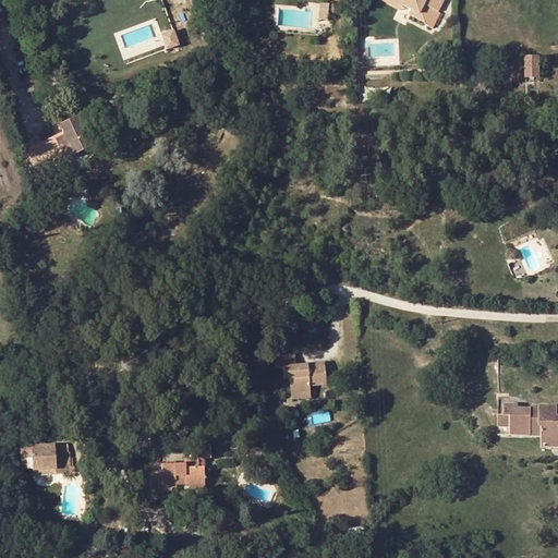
[(402,4),(392,0),(381,0),(399,10),(402,4)]
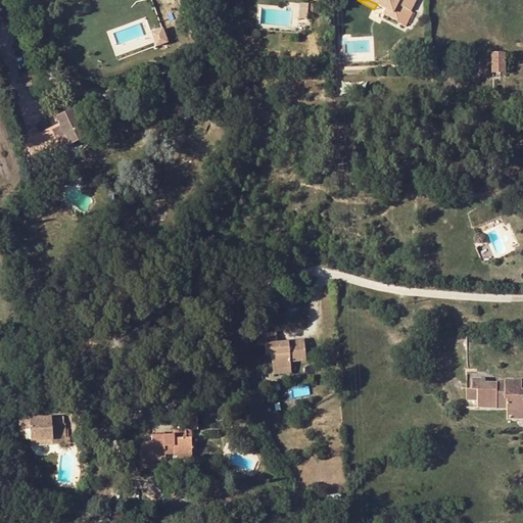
[(368,0),(377,4),(384,8),(382,12),(396,20),(403,7),(410,10),(414,0),(368,0)]
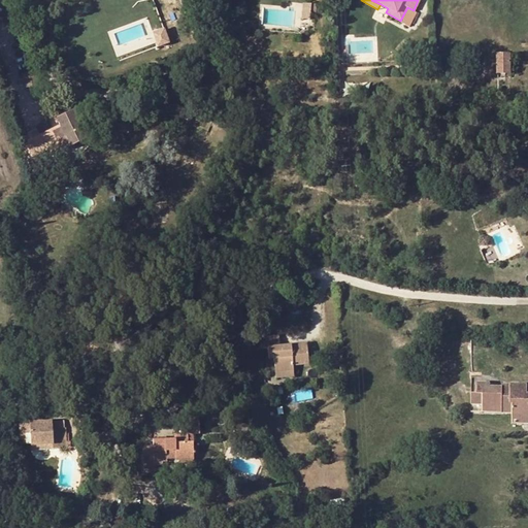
[(164,27),(153,31),(158,46),(169,42),(164,27)]
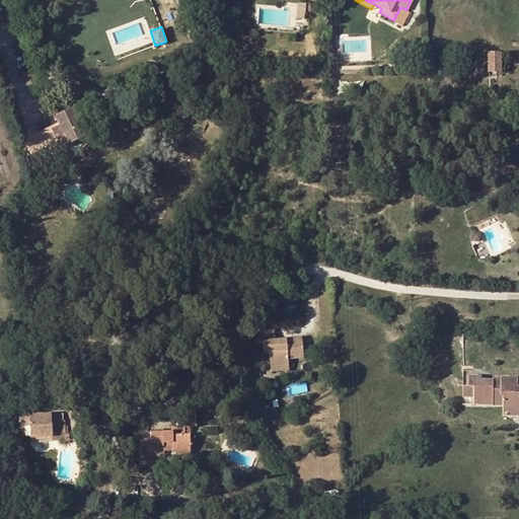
[(489,66),(501,65),(501,54),(489,54),(489,66)]
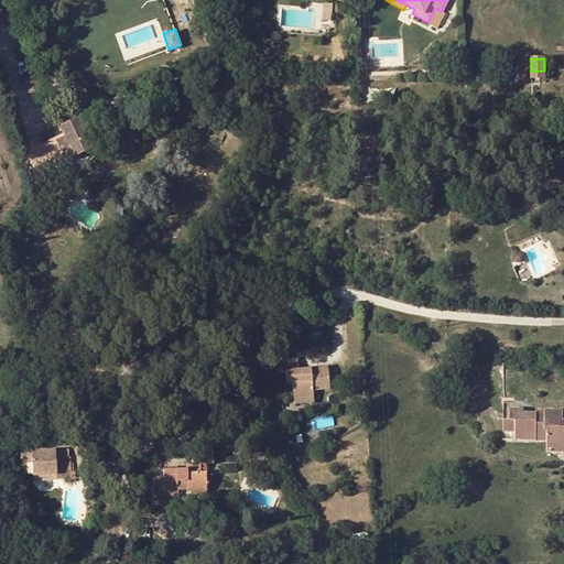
[(56,141),(64,155),(65,160),(91,147),(78,118),(61,127),(64,133),(65,137),(56,141)]
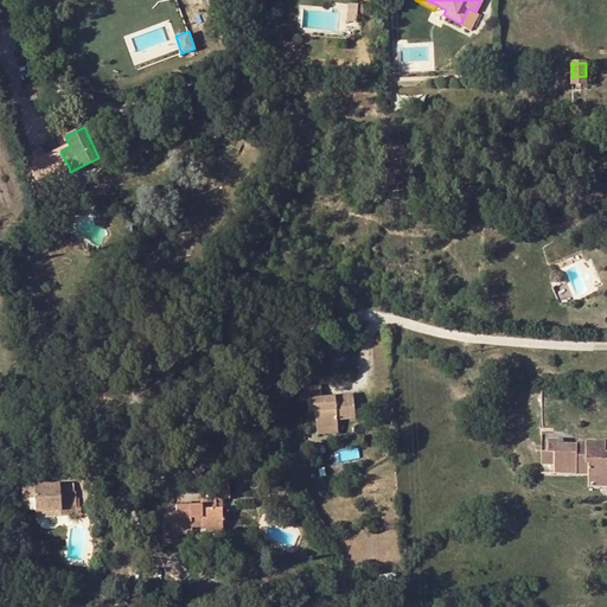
[(70,147),(69,144),(50,152),(57,168),(59,172),(69,167),(61,152),(70,147)]
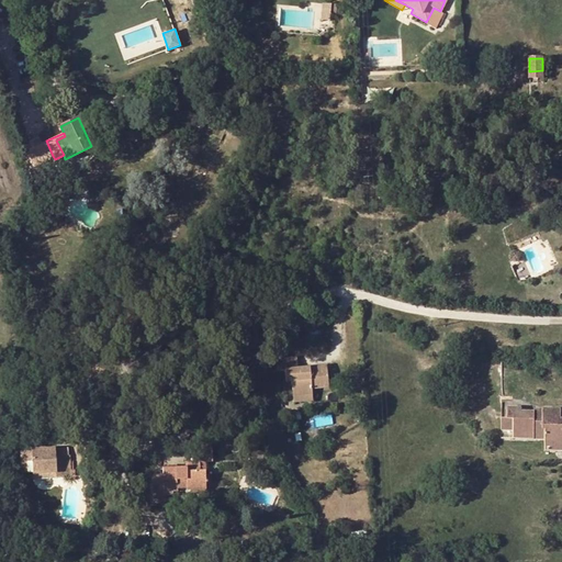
[(53,156),(46,141),(26,149),(34,165),(53,156)]
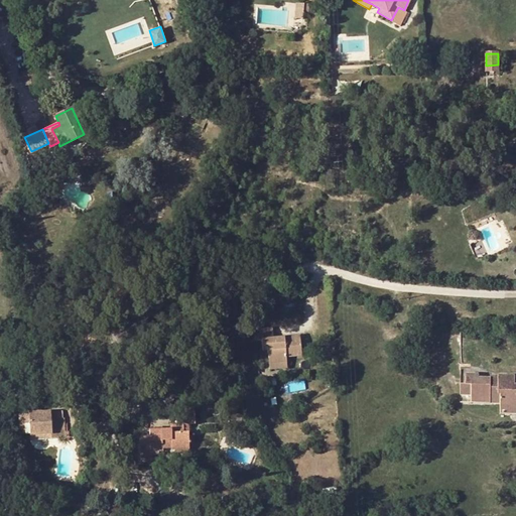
[(59,163),(60,165),(68,161),(62,150),(55,153),(59,163)]
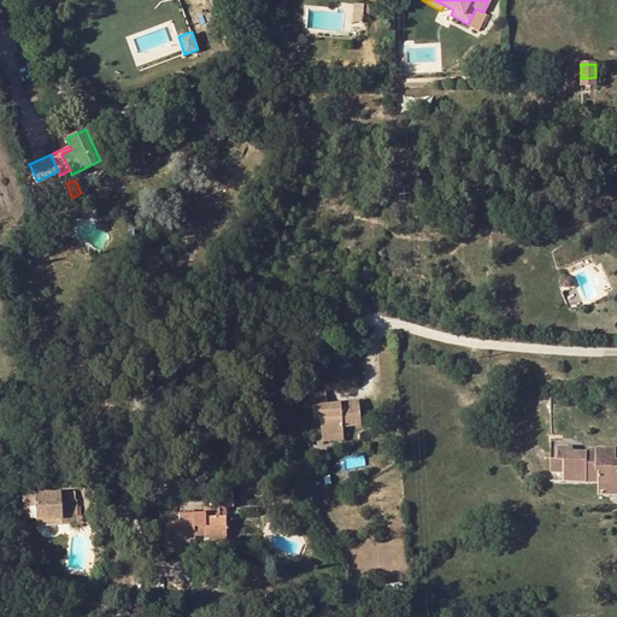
[(59,184),(65,198),(68,197),(71,195),(66,183),(65,182),(59,184)]
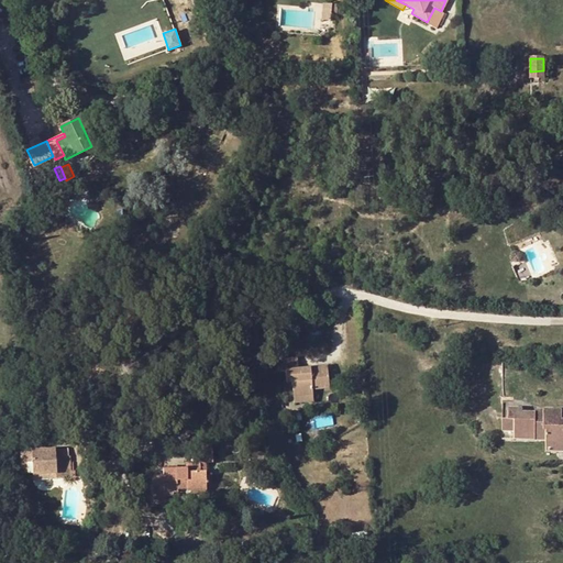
[(298,368),(297,357),(275,360),(276,371),(285,370),(286,382),(291,382),(293,397),(312,395),(311,389),(329,387),(327,366),(298,368)]
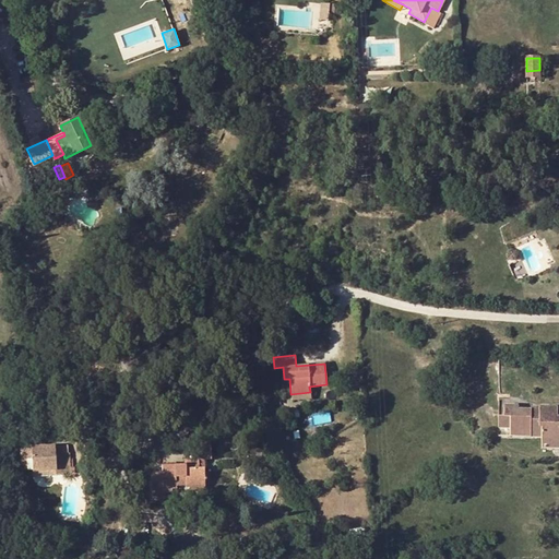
[(437,389),(442,395),(449,390),(443,383),(437,389)]
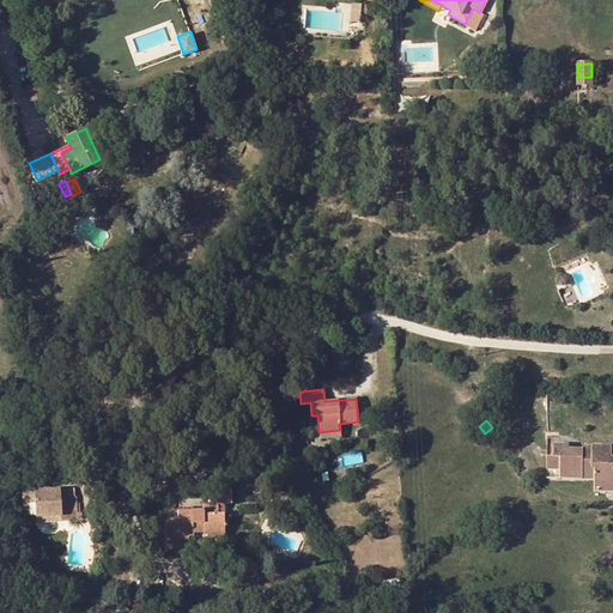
[(582,450),(569,450),(569,445),(569,437),(547,437),(547,456),(547,469),(559,471),(560,478),(594,479),(594,490),(612,490),(612,456),(612,447),(592,445),(592,450),(582,450)]
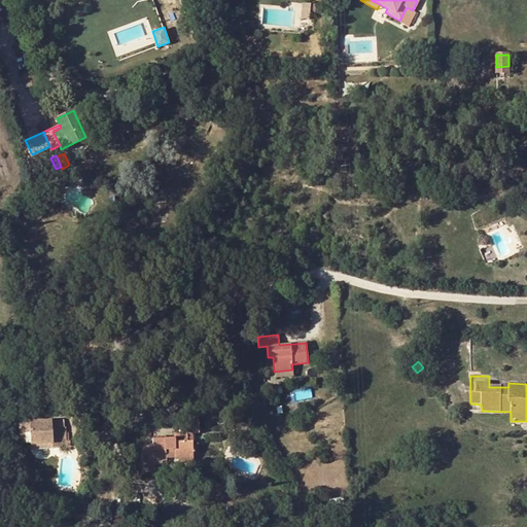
[(176,409),(179,403),(167,398),(165,402),(176,409)]
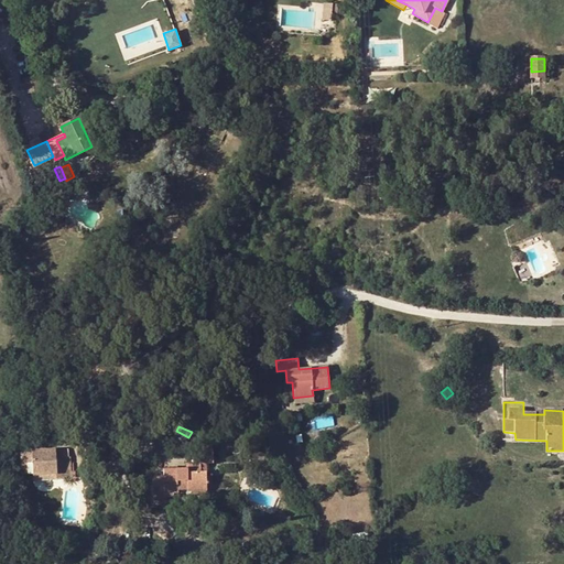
[(188,437),(176,431),(172,438),(185,445),(188,437)]
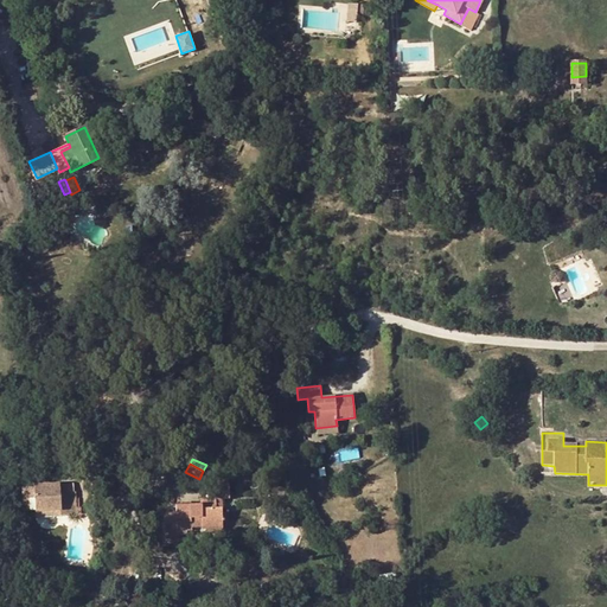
[(221,498),(229,498),(229,478),(215,479),(216,499),(221,498)]
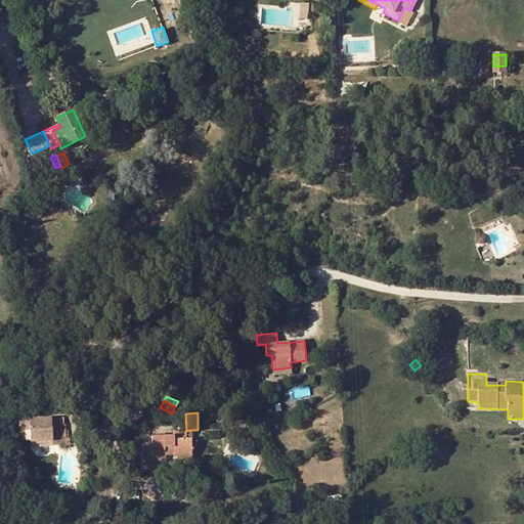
[(66,444),(64,424),(63,425),(52,425),(51,418),(18,421),(19,441),(31,440),(31,441),(52,440),(53,445),(66,444)]
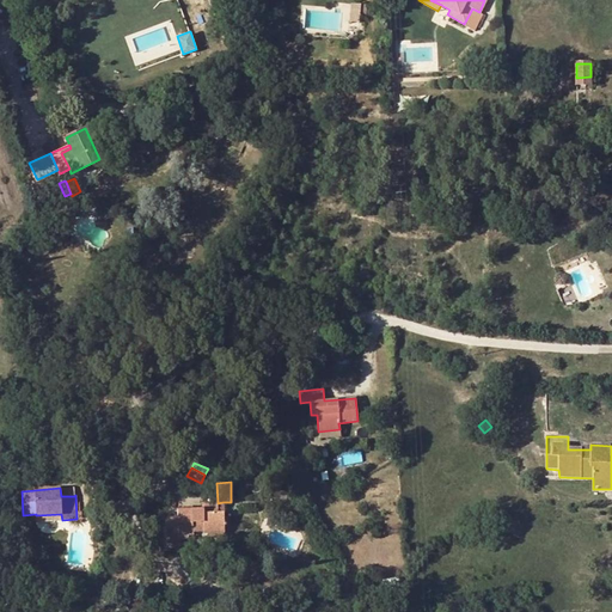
[(178,526),(191,526),(191,532),(203,531),(203,525),(209,525),(224,525),(222,512),(218,512),(218,503),(202,503),(202,509),(177,510),(177,516),(165,518),(166,539),(179,539),(178,538),(178,526)]
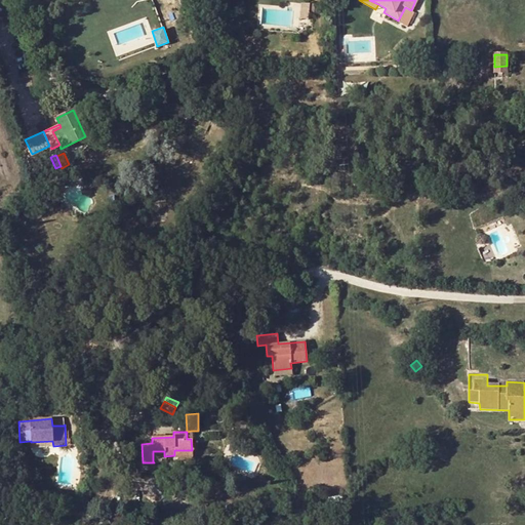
[(88,452),(87,443),(79,444),(80,453),(88,452)]
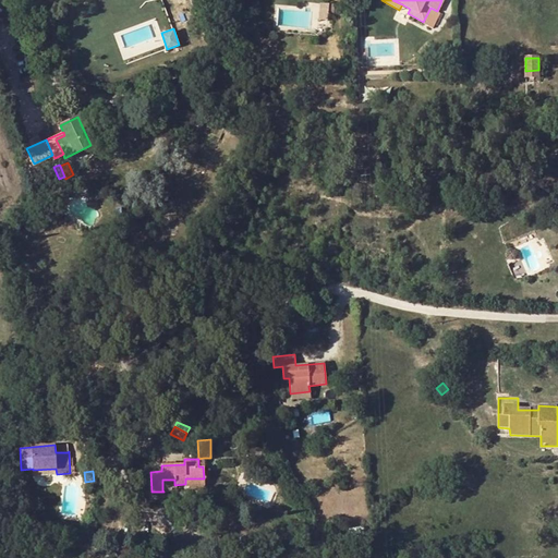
[(172,490),(171,485),(174,485),(174,480),(162,480),(162,490),(172,490)]
